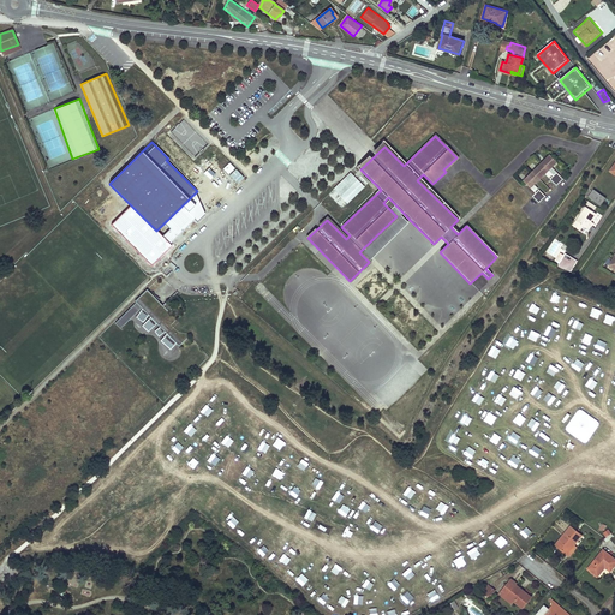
[(358,166),(360,169),(384,147),(381,143),(358,166)]
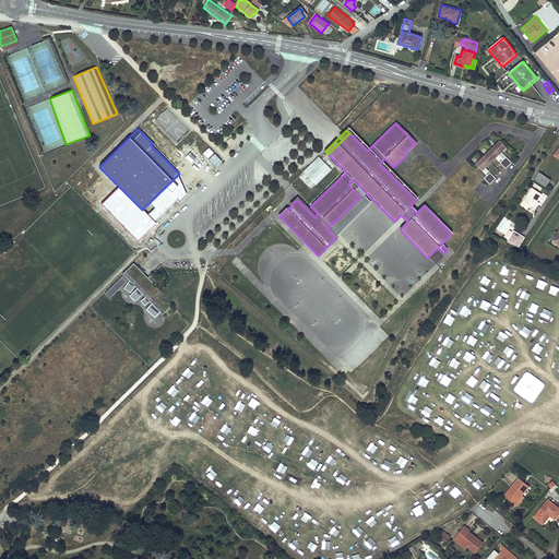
[(500,141),(476,165),(482,171),(507,147),(500,141)]
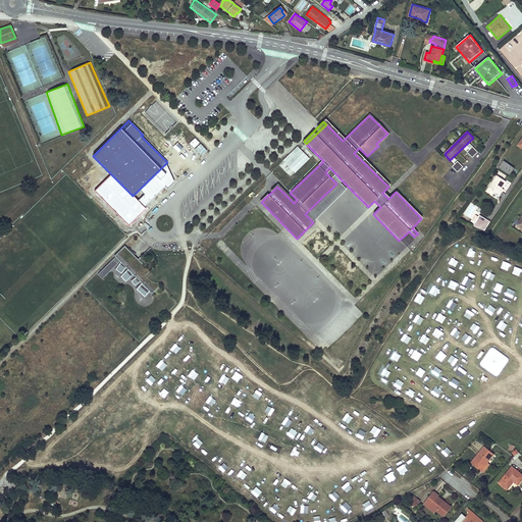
[(387,134),(376,144),(378,146),(388,135),(387,134)]
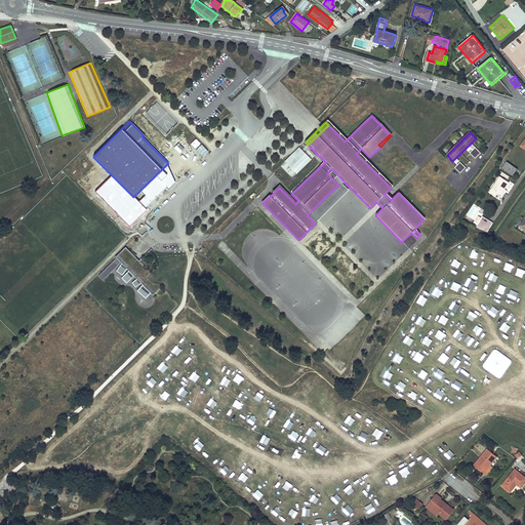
[(296,173),(312,159),(298,147),(284,161),(296,173)]
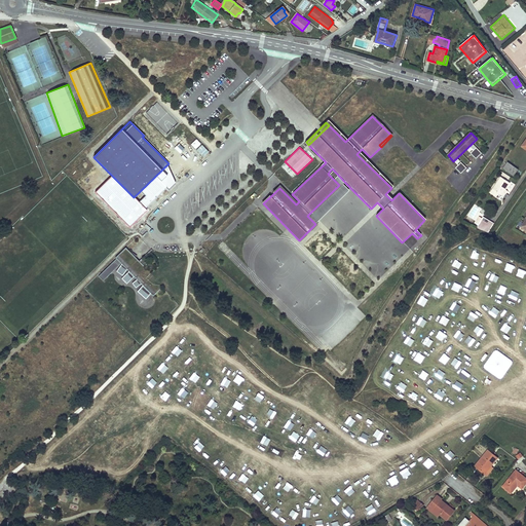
[(476,148),(471,153),(476,159),(481,154),(476,148)]
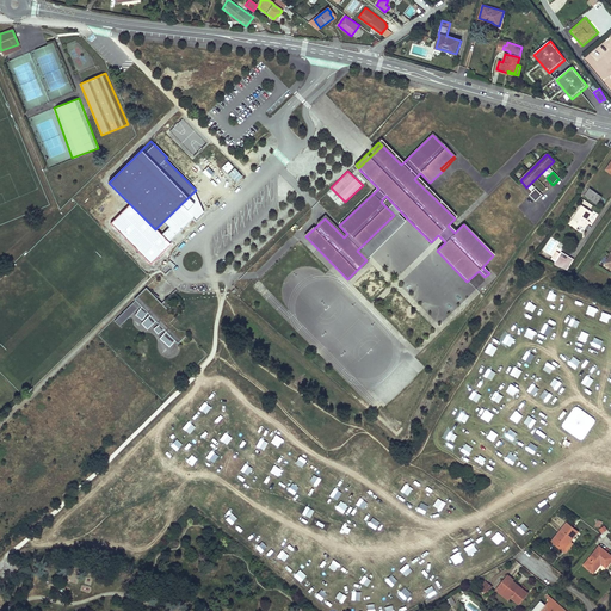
[(536,189),(529,196),(535,202),(542,196),(536,189)]
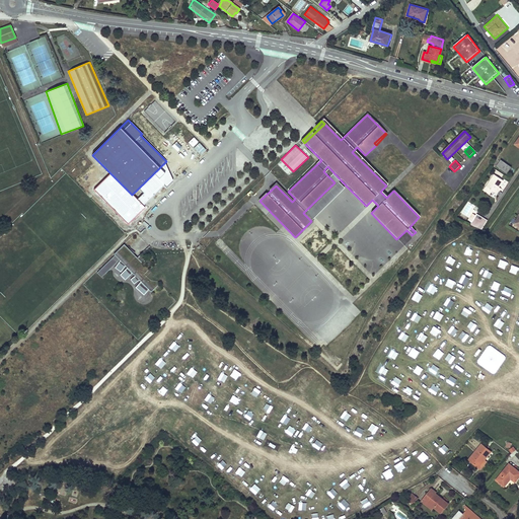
[(501,160),(497,166),(507,173),(511,167),(501,160)]
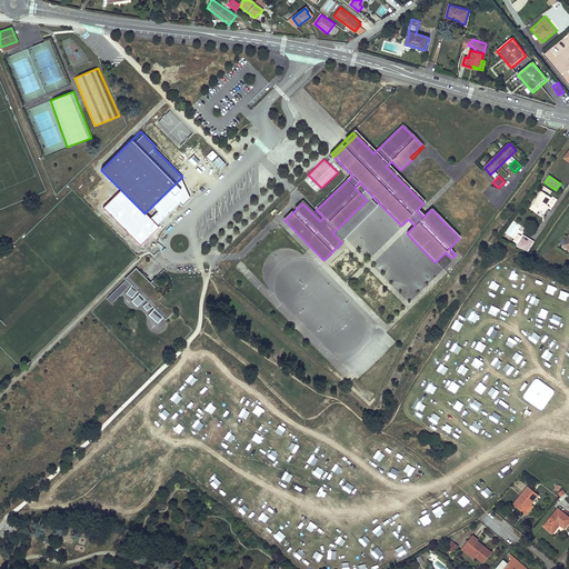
[(380,205),(359,182),(355,188),(367,200),(336,230),(332,233),(341,242),(380,205)]
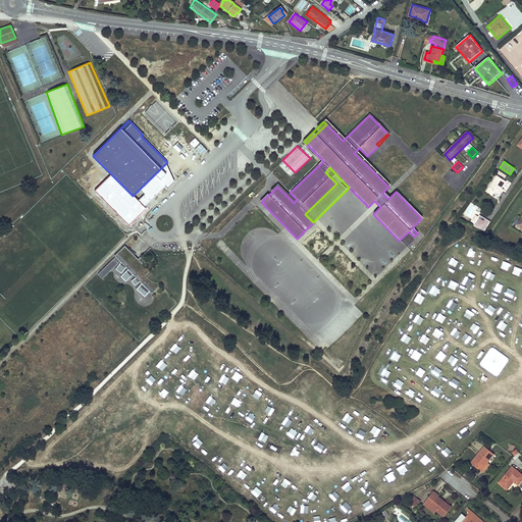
[(498,175),(487,191),(493,195),(496,191),(499,193),(503,188),(507,180),(498,175)]
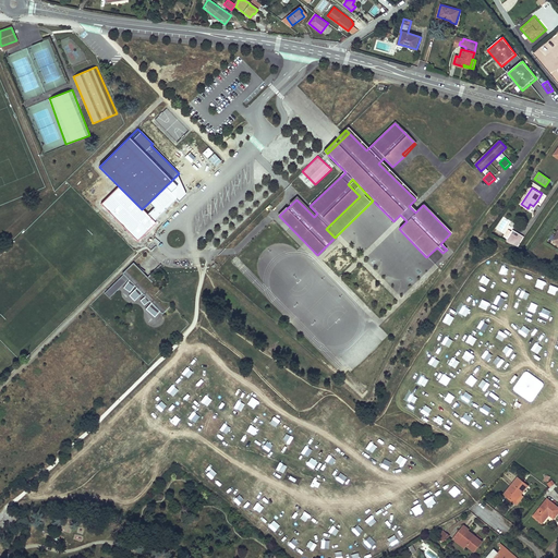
[(295,197),(278,215),(279,216),(296,199),(295,197)]
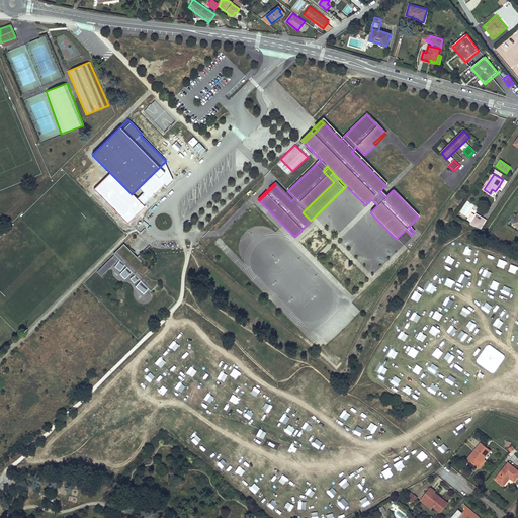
[(475,216),(471,221),(481,226),(482,223),(481,223),(484,218),(480,216),(479,218),(475,216)]
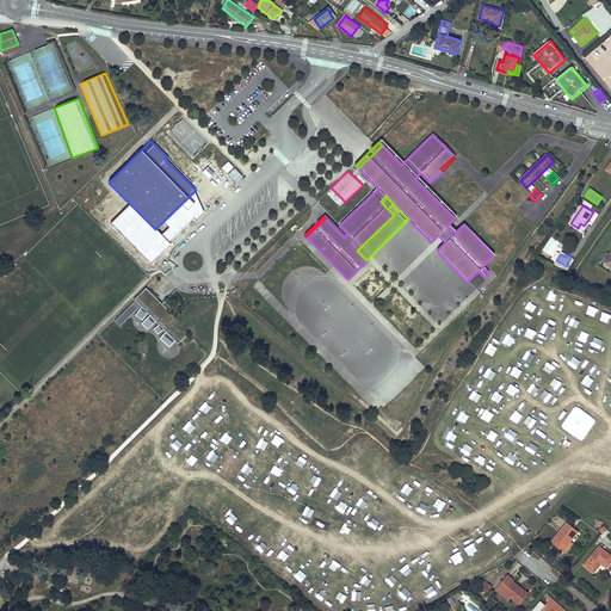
[(159,339),(168,347),(174,341),(177,344),(189,333),(144,288),(133,300),(134,301),(113,321),(118,326),(140,306),(141,307),(133,314),(140,321),(147,313),(148,315),(140,323),(146,329),(155,321),(158,325),(153,329),(156,334),(162,329),(165,332),(159,339)]
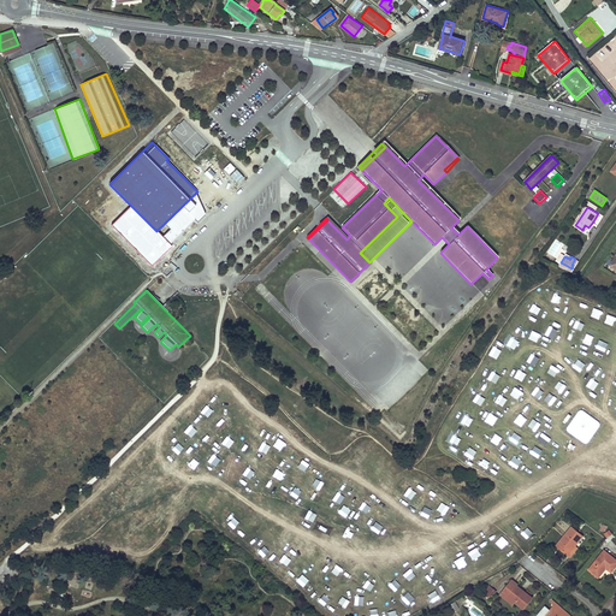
[(574,544),(576,546),(584,537),(572,528),(557,548),(566,555),(574,544)]
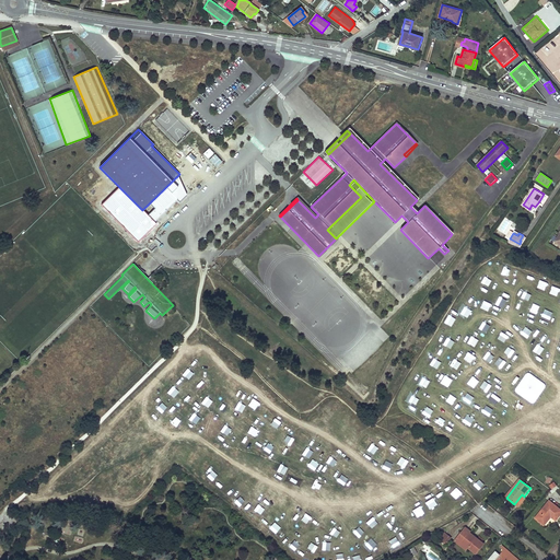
[(527,499),(524,497),(522,494),(514,504),(520,509),(527,499)]
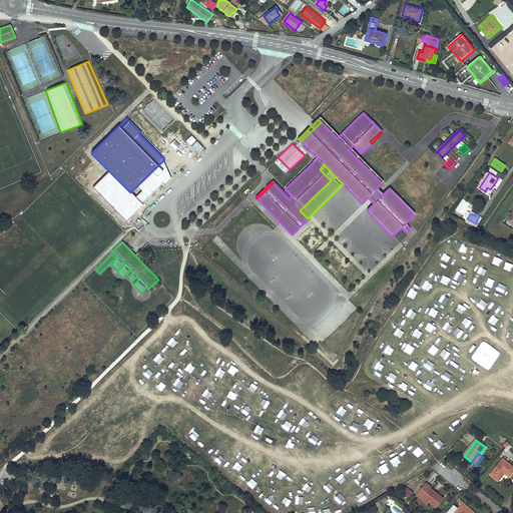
[(504,473),(505,475),(509,478),(512,473),(512,467),(505,460),(491,475),(496,481),(504,473)]
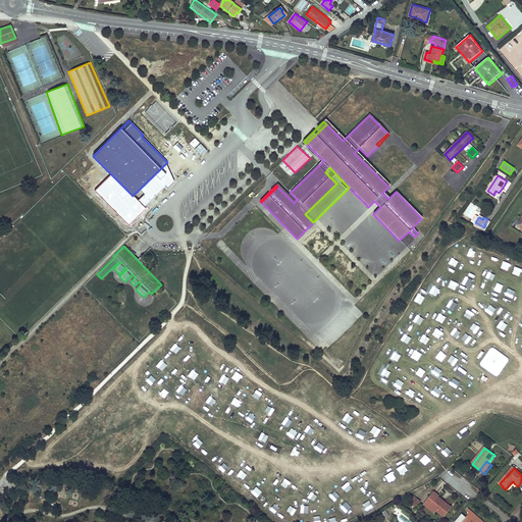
[(507,491),(514,483),(513,481),(505,489),(507,491)]
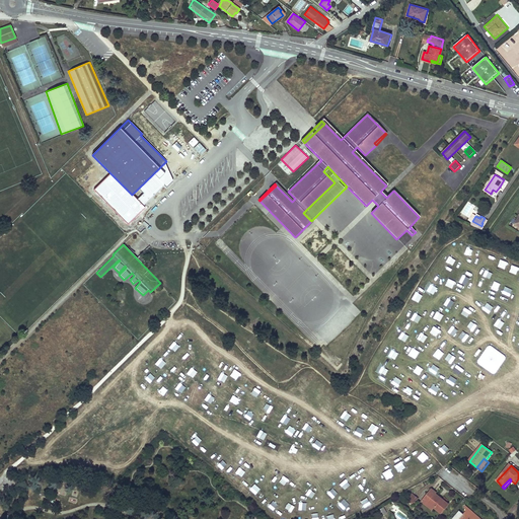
[(424,500),(434,509),(441,515),(449,505),(442,499),(440,501),(435,496),(437,494),(433,491),(424,500)]
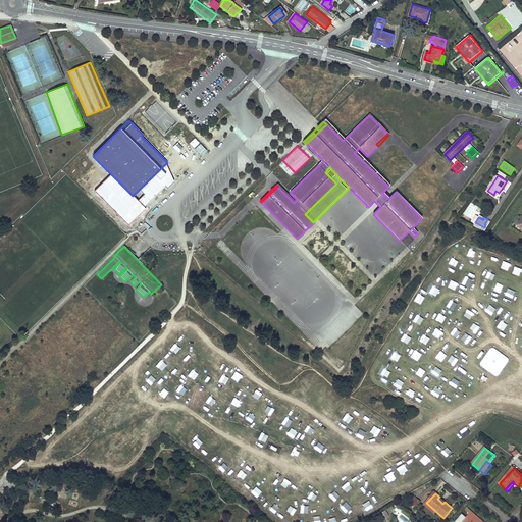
[(420,503),(415,499),(410,506),(415,510),(420,503)]
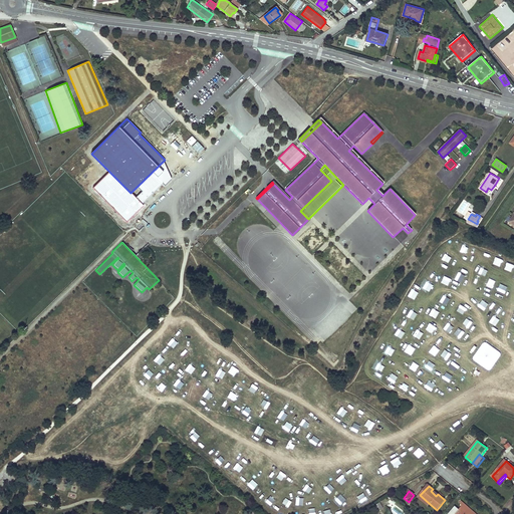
[(428,507),(430,504),(420,495),(418,498),(428,507)]
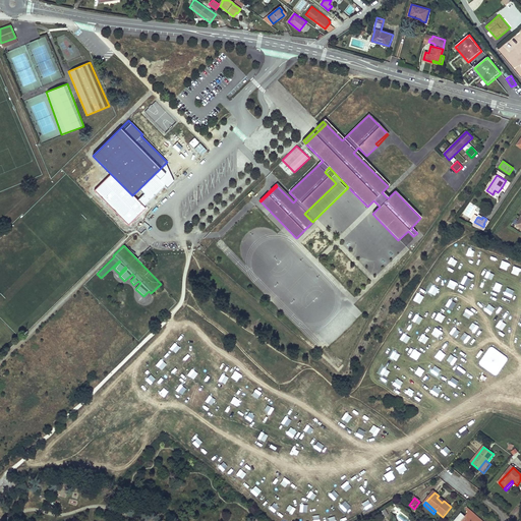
[(462,520),(477,520),(475,519),(478,516),(468,508),(468,514),(462,520)]
